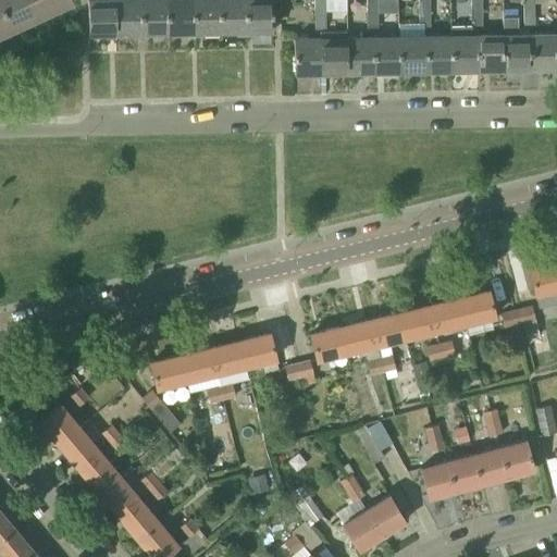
[(0,0),(0,3),(10,26),(67,0),(69,0),(70,0),(0,0)]
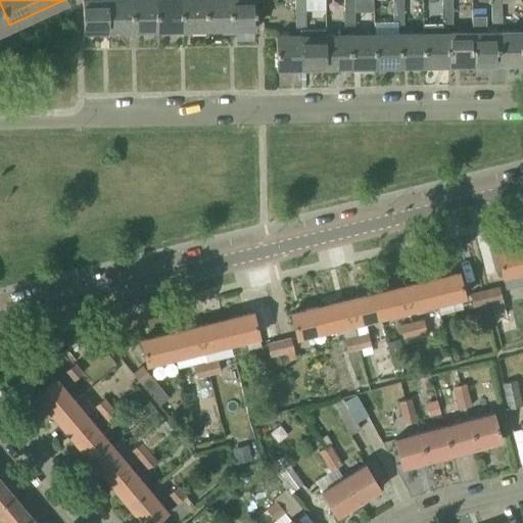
[(107,33),(106,0),(81,0),(82,34),(107,33)]
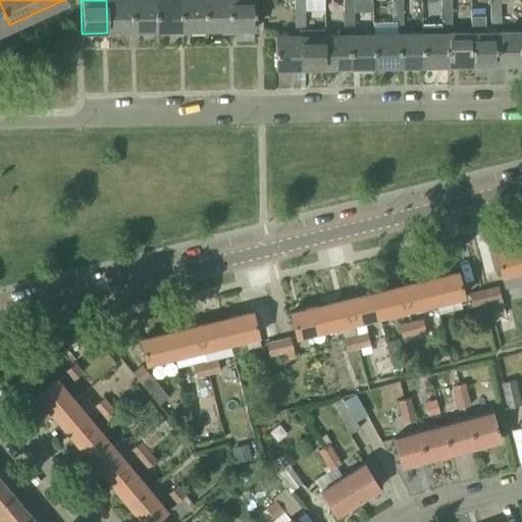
[(131,0),(106,0),(107,33),(132,33),(131,0)]
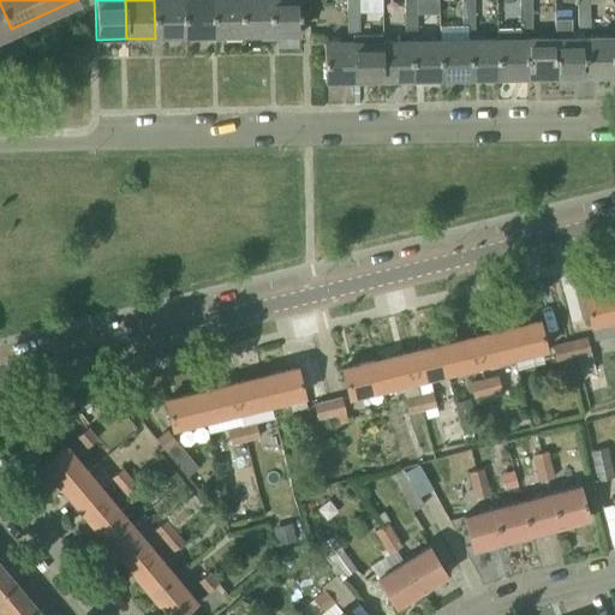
[(184,39),(183,0),(154,0),(155,39),(184,39)]
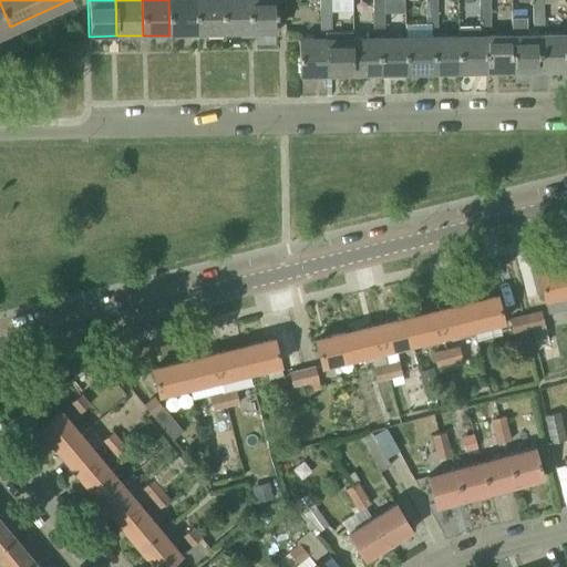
[(195,0),(168,0),(169,35),(196,34),(195,0)]
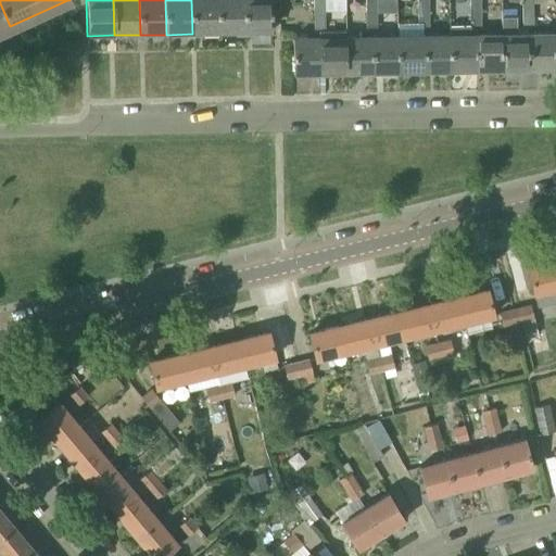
[(217,0),(191,0),(192,34),(218,34),(217,0)]
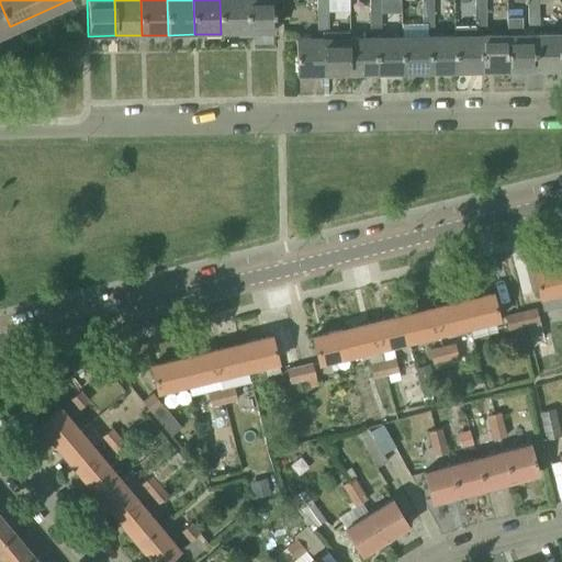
[(246,0),(220,0),(221,34),(247,33),(246,0)]
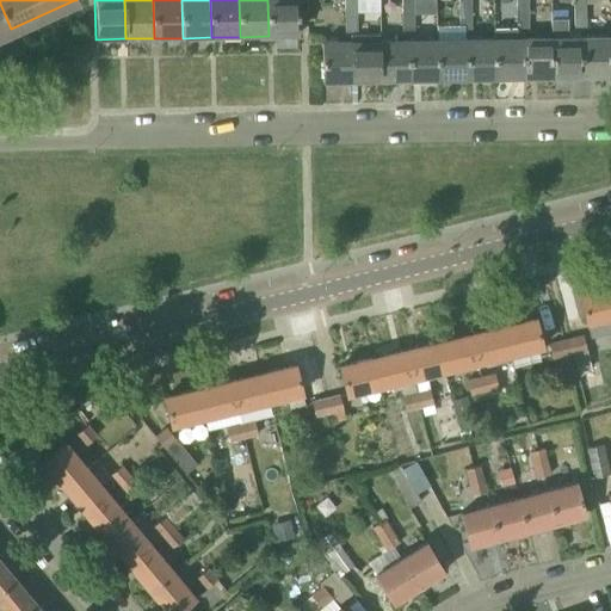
[(296,0),(267,0),(269,36),(297,36),(296,0)]
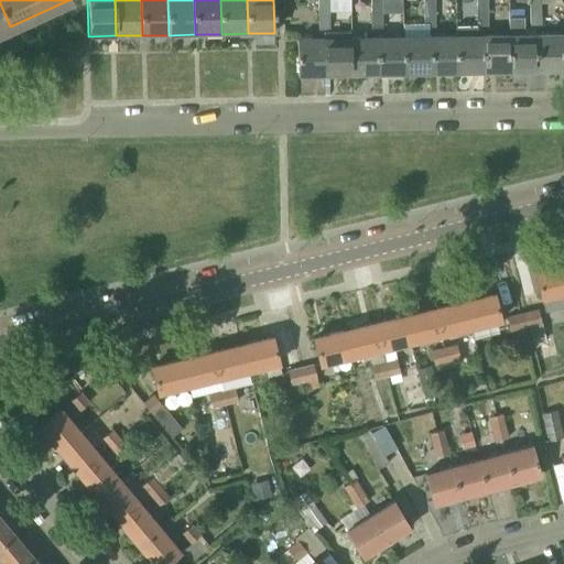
[(324,15),(329,15),(328,0),(317,0),(317,19),(324,19),(324,15)]
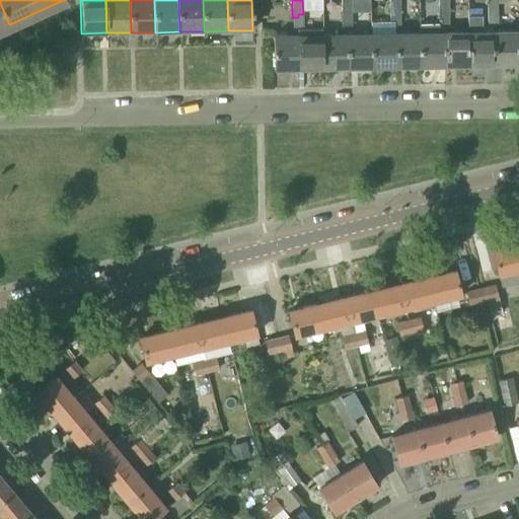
[(346,13),(352,13),(351,0),(341,0),(341,15),(346,15),(346,13)]
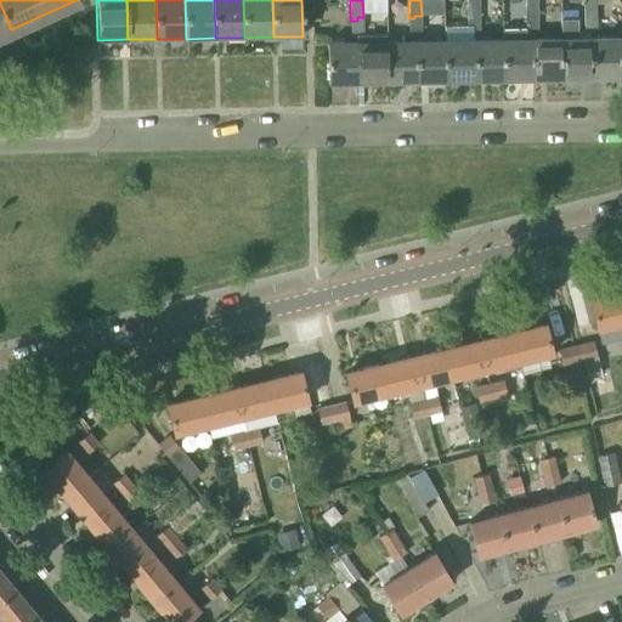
[(473,15),(479,15),(479,0),(465,0),(467,18),(473,18),(473,15)]
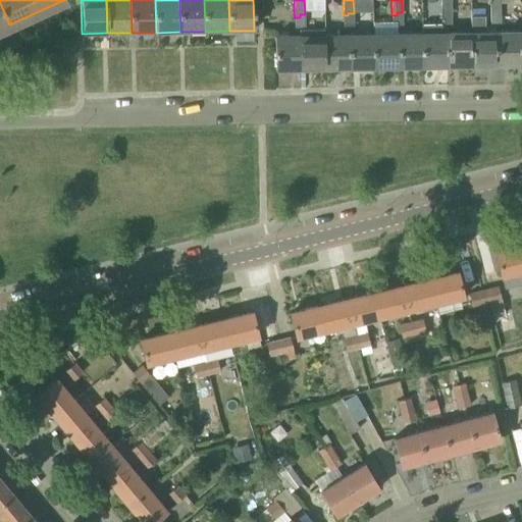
[(446,11),(451,11),(451,0),(439,0),(439,14),(446,14),(446,11)]
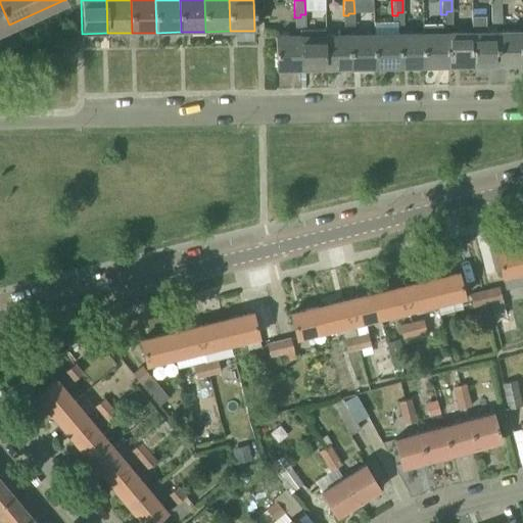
[(490,0),(490,13),(495,13),(495,10),(501,10),(501,0),(490,0)]
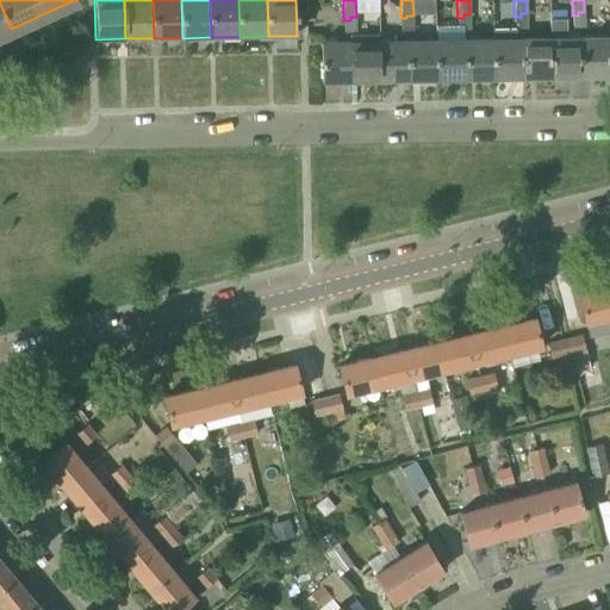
[(0,33),(11,29),(0,4),(0,33)]
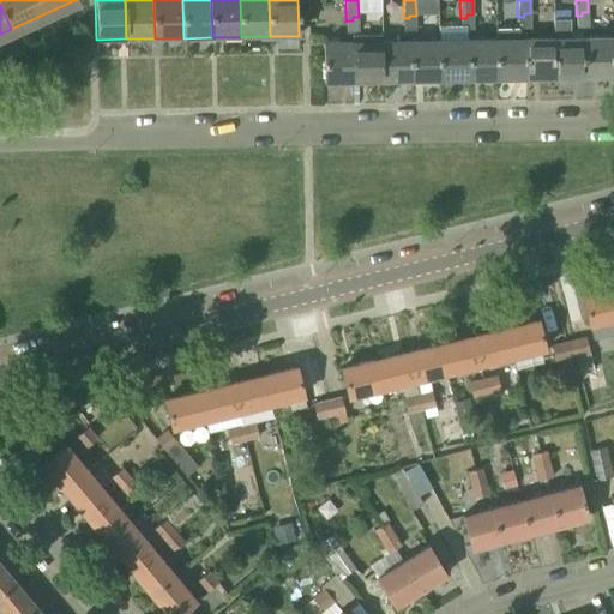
[(582,16),(576,16),(576,31),(588,32),(588,12),(582,12),(582,16)]
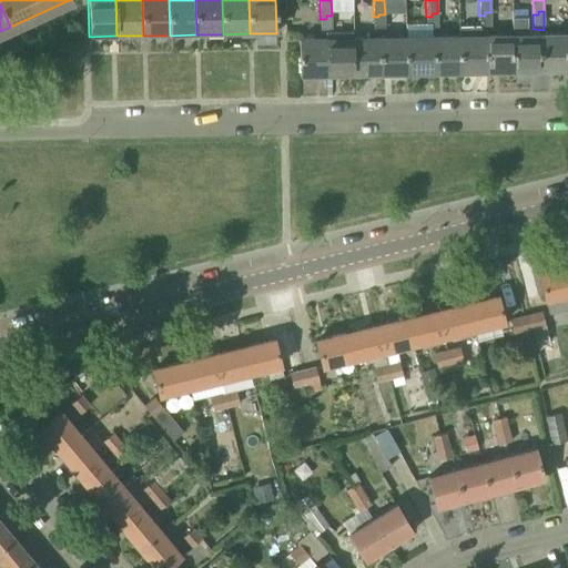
[(478,16),(478,27),(478,30),(486,30),(492,30),(490,12),(485,12),(485,16),(478,16)]
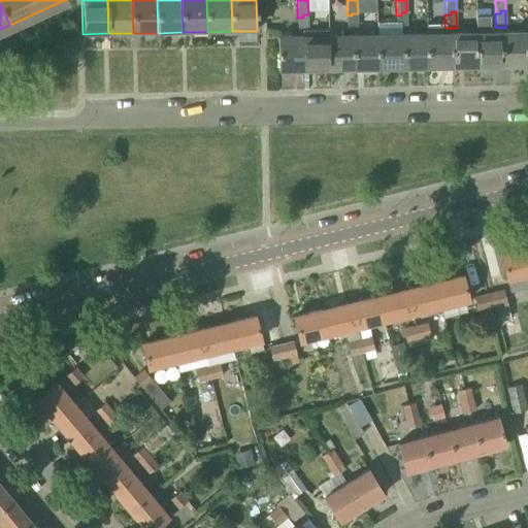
[(401,15),(396,15),(396,27),(406,27),(406,12),(401,12),(401,15)]
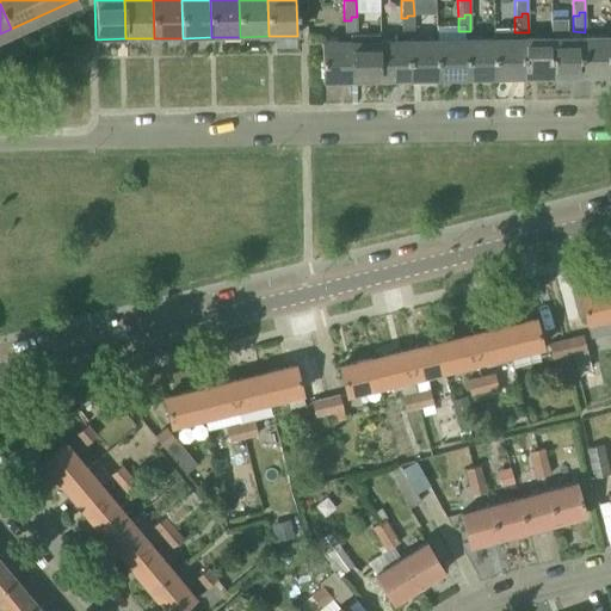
[(407,18),(401,18),(402,35),(414,35),(414,16),(407,16),(407,18)]
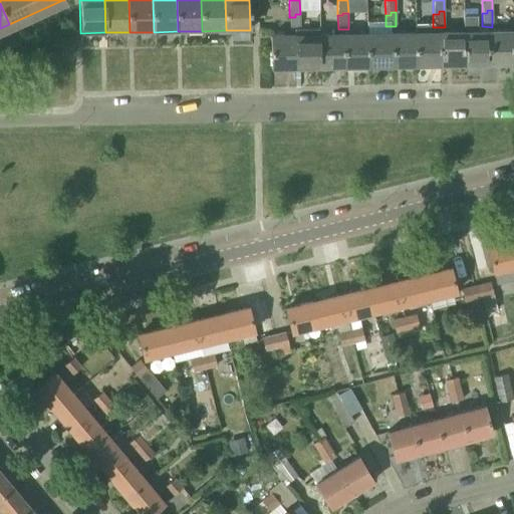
[(300,30),(300,29),(300,14),(295,14),(295,17),(289,17),(290,30),(294,30),(300,30)]
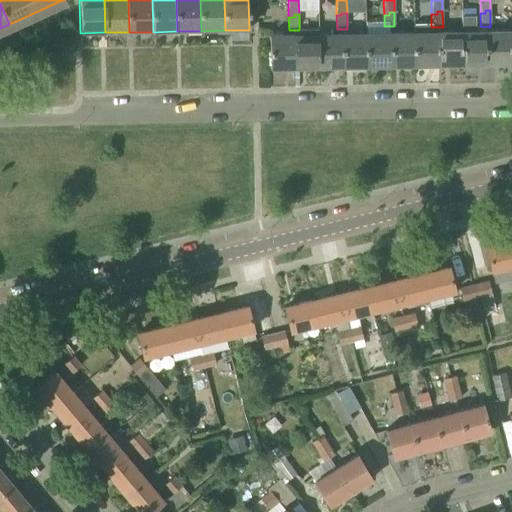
[(431,27),(431,24),(414,25),(414,33),(414,66),(438,66),(438,27),(431,27)]
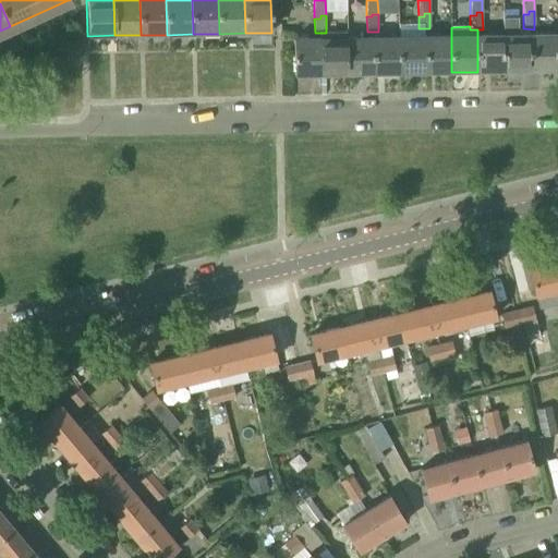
[(483,36),(483,29),(477,29),(477,72),(504,71),(504,35),(483,36)]
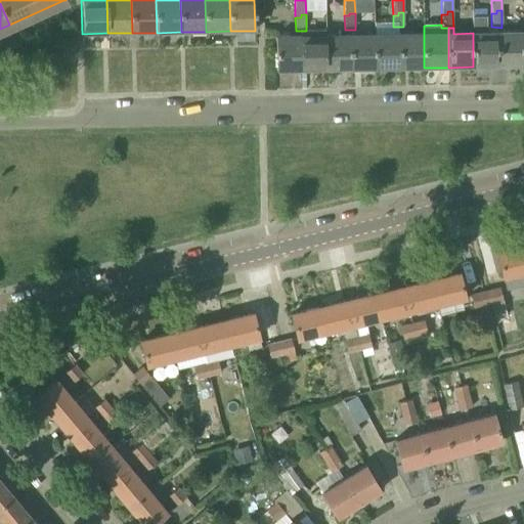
[(324,30),(306,30),(306,31),(300,31),(301,37),(301,70),(325,70),(325,36),(324,30)]
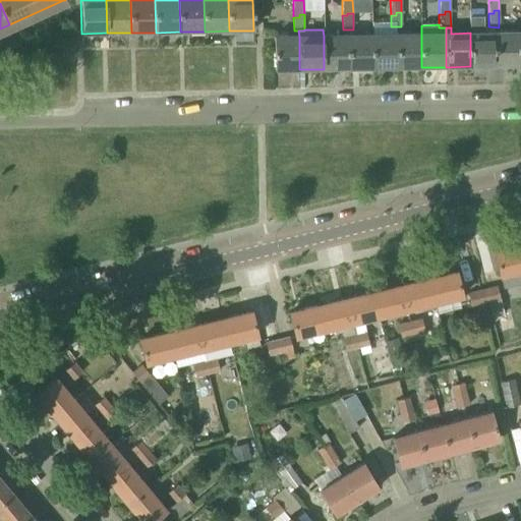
[(519,32),(495,33),(495,66),(520,65),(519,32)]
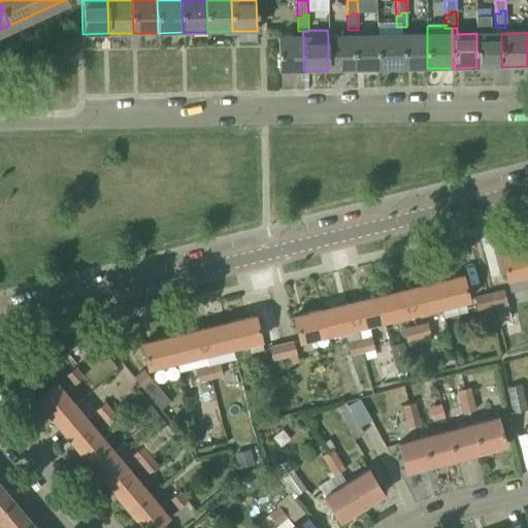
[(501,33),(476,33),(476,67),(501,67),(501,33)]
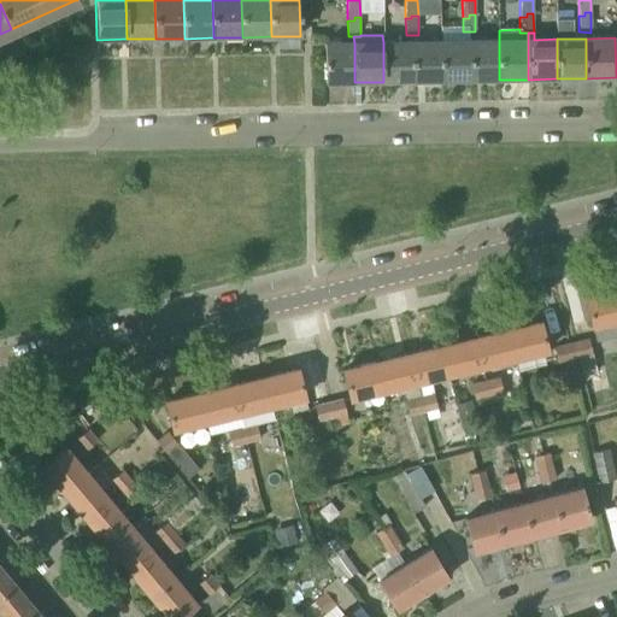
[(499,80),(499,40),(470,41),(470,80),(499,80)]
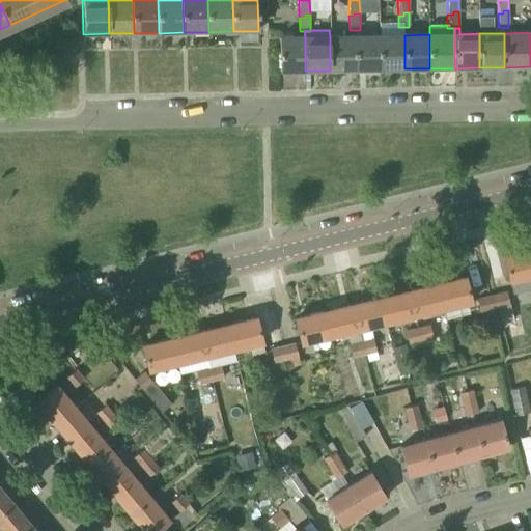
[(380,35),(355,36),(355,70),(380,70),(380,35)]
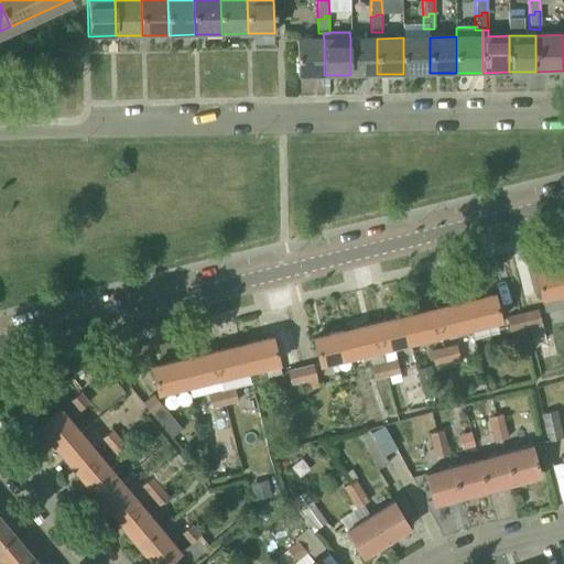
[(430,73),(430,38),(403,38),(403,74),(430,73)]
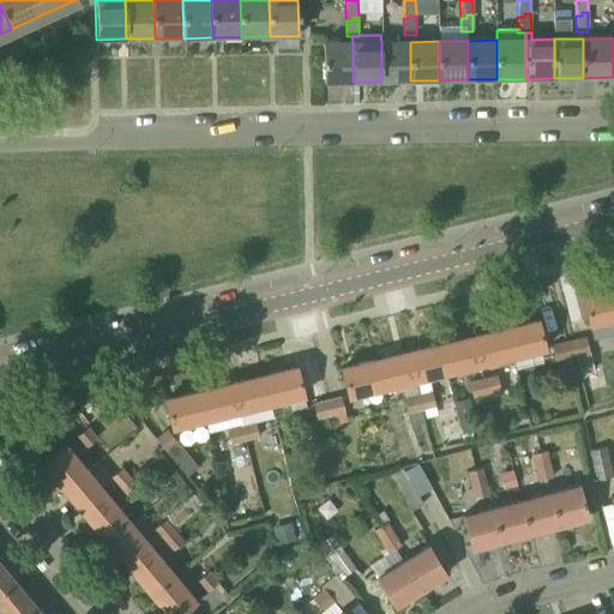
[(410,42),(381,42),(381,82),(410,80),(410,42)]
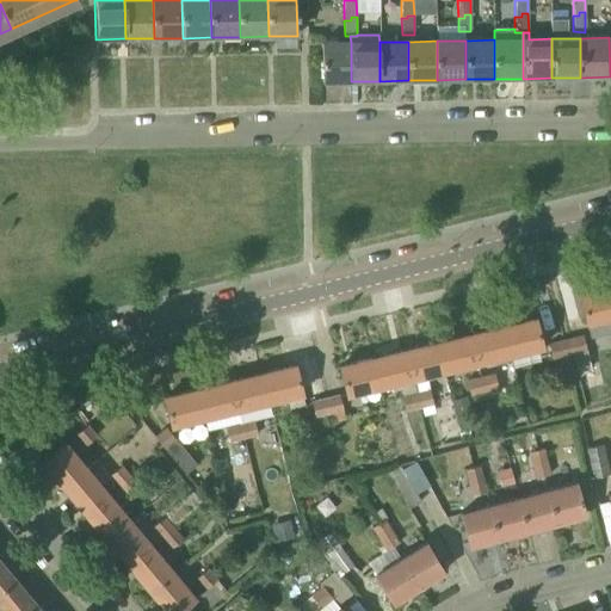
[(351,81),(351,43),(321,43),(322,82),(351,81)]
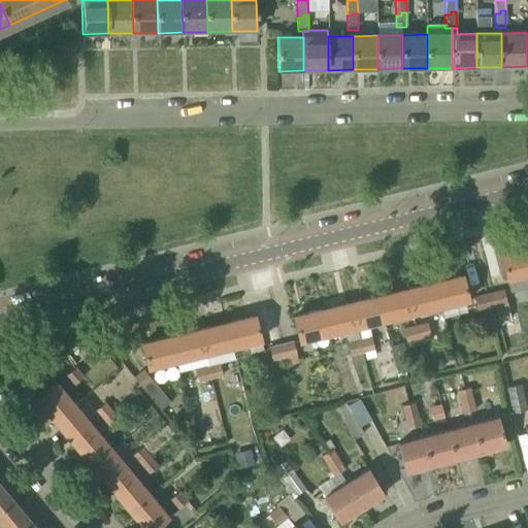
[(527,248),(501,255),(510,292),(527,287),(527,248)]
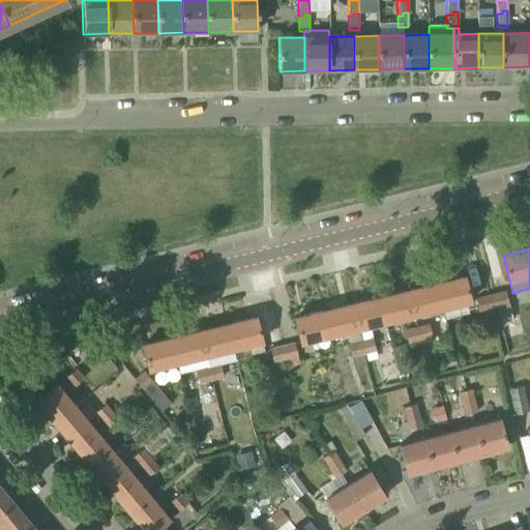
[(435,284),(441,308),(470,301),(464,276),(435,284)]
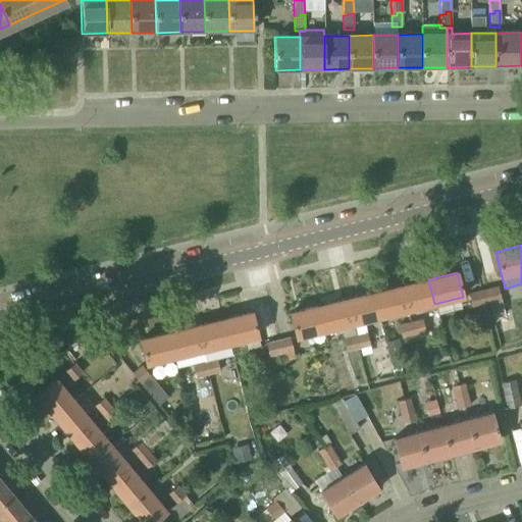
[(428,279),(401,285),(407,310),(434,304),(428,279)]
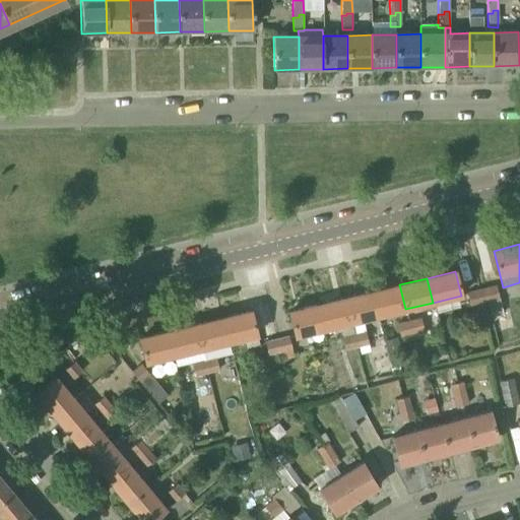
[(399,284),(372,291),(378,316),(405,309),(399,284)]
